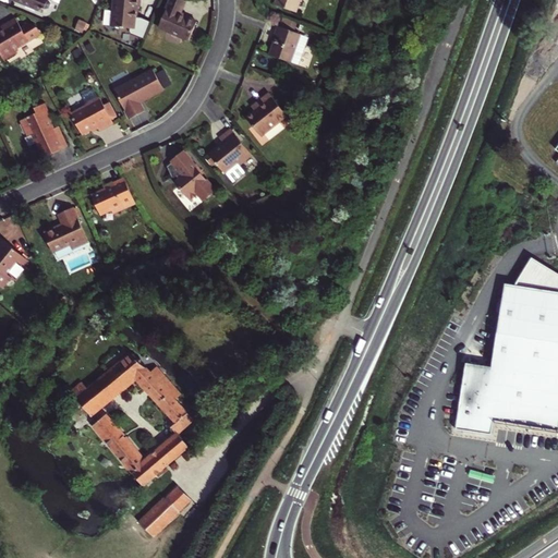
[(13,0),(43,12),(44,9),(48,11),(52,4),(48,0),(13,0)]
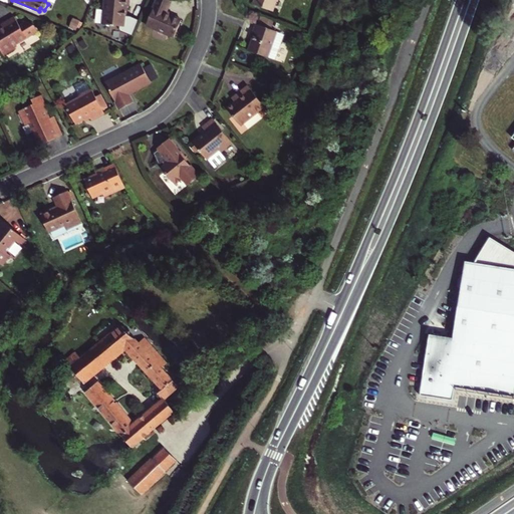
[(129,6),(129,0),(105,0),(103,24),(125,26),(126,6),(129,6)]
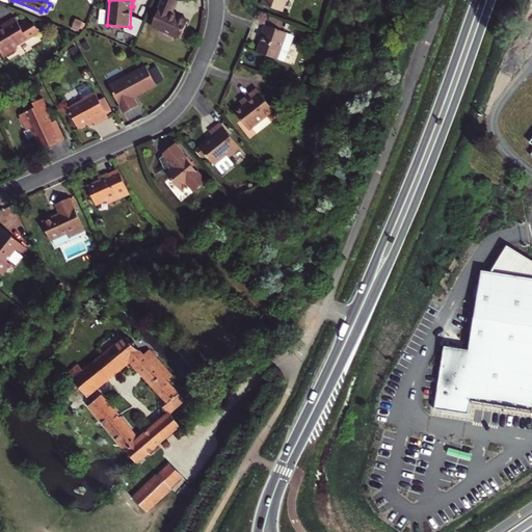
[(171,14),(177,0),(161,0),(158,8),(159,8),(152,26),(180,37),(187,20),(171,14)]
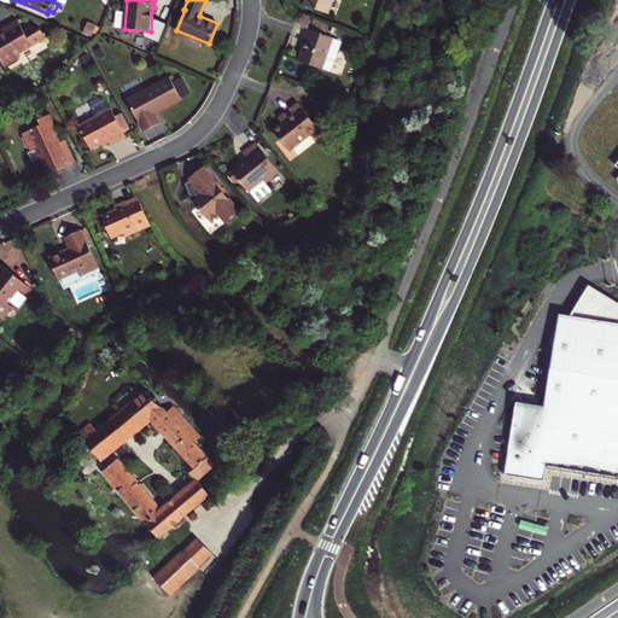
[(334,0),(336,0),(339,1),(339,0),(309,0),(308,6),(331,15),(334,0)]
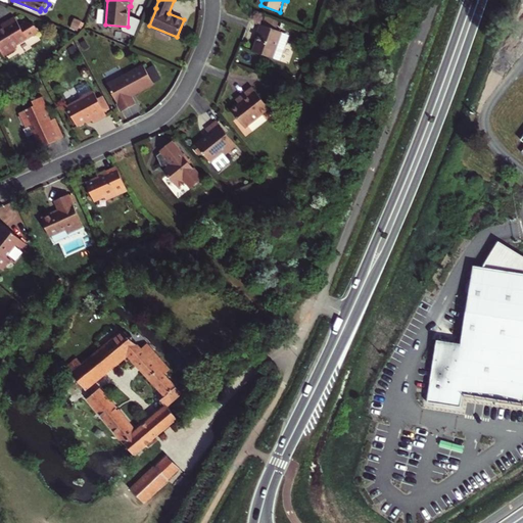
[(18,25),(13,15),(1,22),(3,26),(0,27),(0,50),(3,56),(15,49),(13,45),(38,32),(34,25),(25,20),(18,25)]
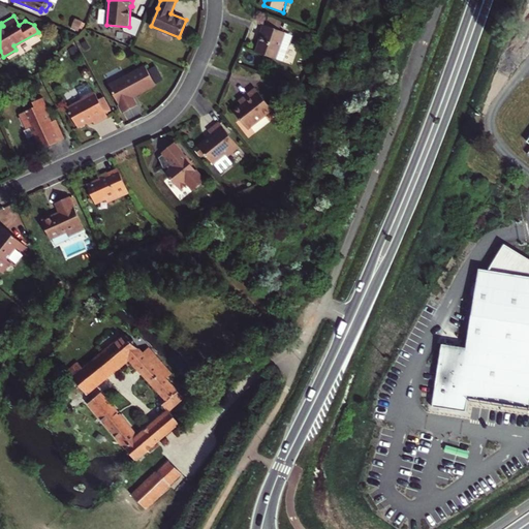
[(281,40),(284,32),(263,25),(259,34),(262,35),(255,52),(275,59),(275,58),(283,61),(289,43),(281,40)]
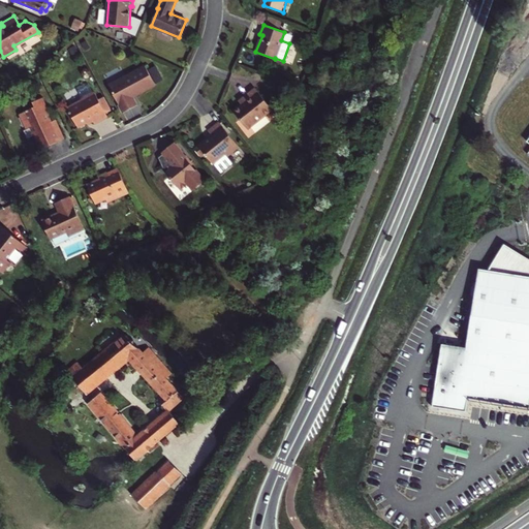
[(281,40),(289,43),(292,35),(284,32),(281,40)]
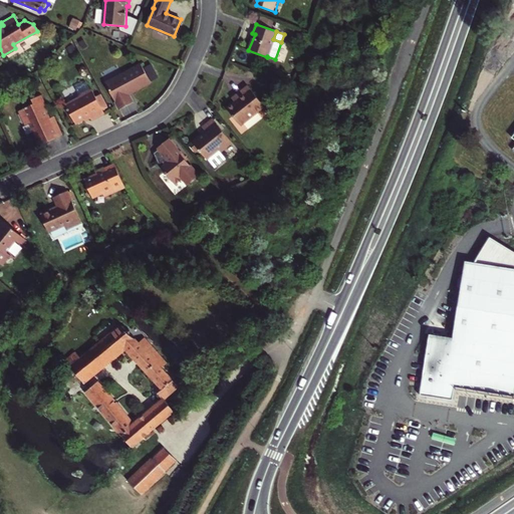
[(131,91),(151,80),(141,61),(105,81),(119,107),(135,99),(131,91)]
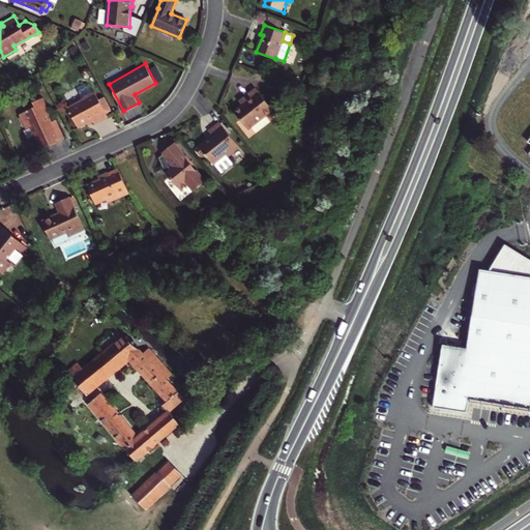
[(150,68),(156,82),(165,79),(159,65),(150,68)]
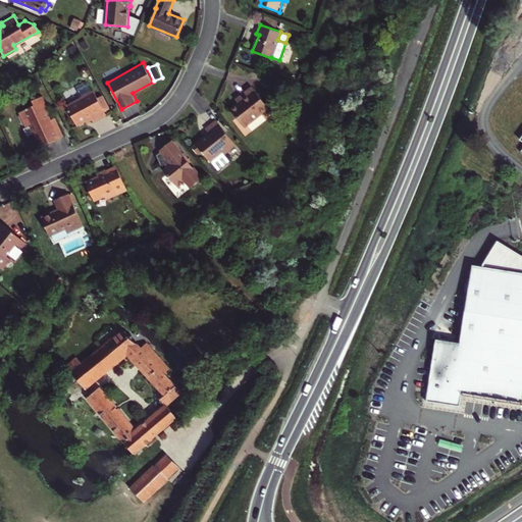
[(92,91),(88,83),(76,89),(81,97),(80,98),(81,100),(67,107),(77,125),(92,117),(94,121),(107,114),(105,110),(110,107),(103,94),(97,98),(93,91),(92,91)]
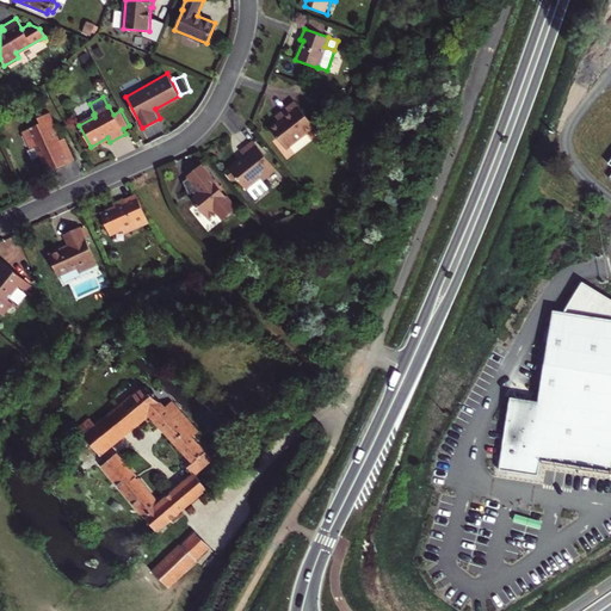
[(282,116),(277,121),(269,128),(284,147),(313,124),(292,100),(278,112),(282,116)]
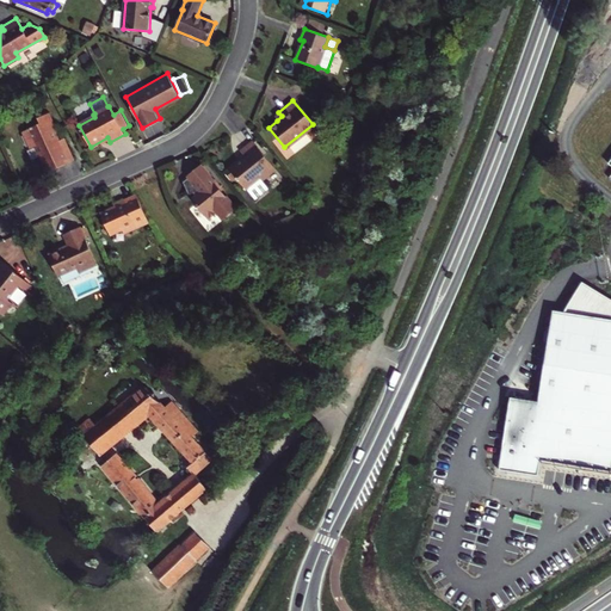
[(42,173),(75,159),(66,136),(57,140),(55,133),(60,130),(50,111),(39,116),(42,122),(24,130),(31,146),(36,144),(45,164),(39,166),(42,173)]
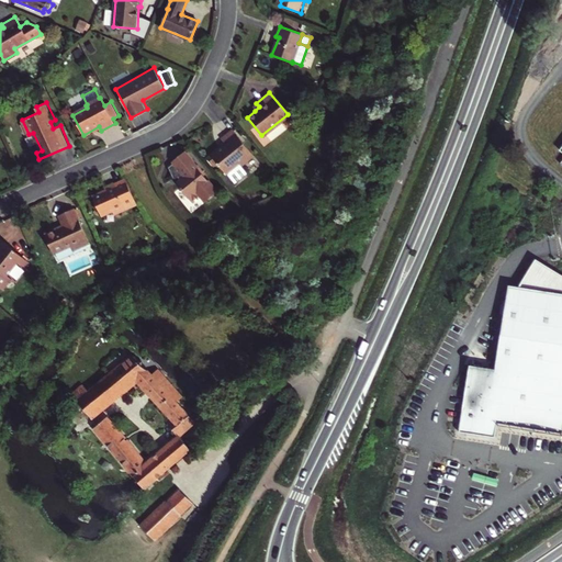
[(254,155),(233,130),(221,139),(224,144),(210,155),(225,173),(237,164),(239,167),(254,155)]
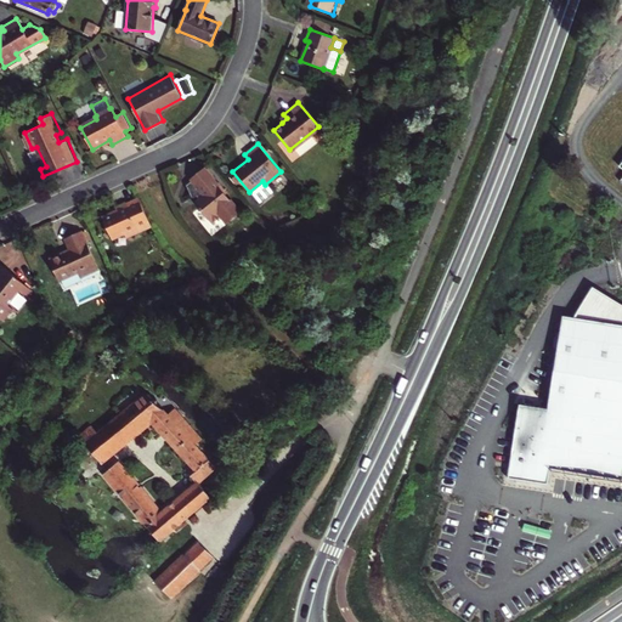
[(199,207),(211,222),(221,215),(227,222),(228,221),(232,221),(238,216),(239,213),(241,211),(204,167),(191,177),(192,179),(187,182),(192,197),(197,194),(201,198),(199,207)]
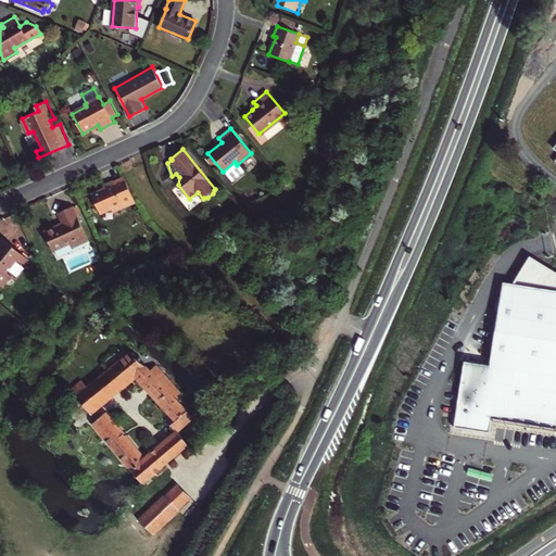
[(242,172),(237,165),(235,162),(223,172),(231,181),(242,172)]
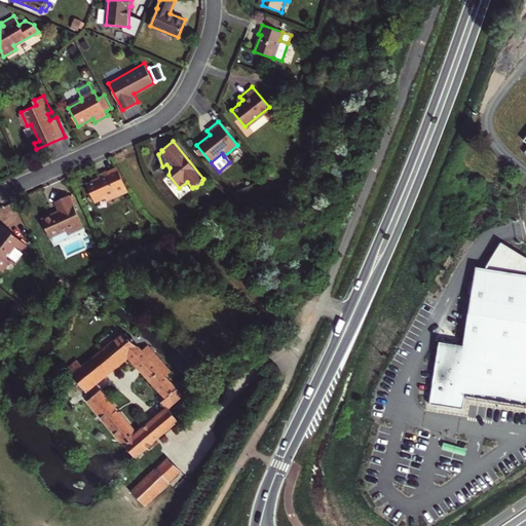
[(105,201),(115,196),(104,172),(96,175),(97,178),(85,183),(92,201),(103,196),(105,201)]
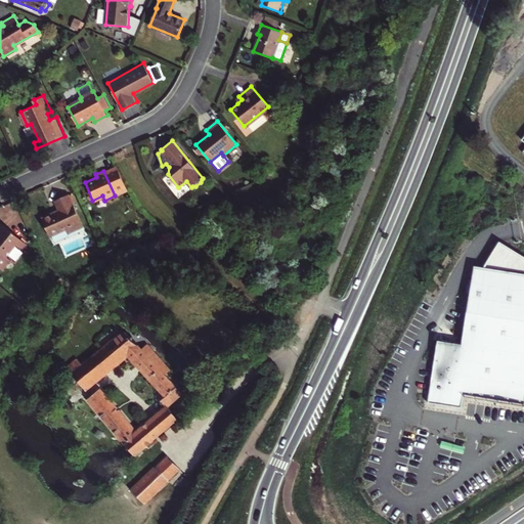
[(83,227),(68,193),(53,200),(58,211),(52,214),(51,212),(40,217),(48,236),(64,229),(67,233),(83,227)]
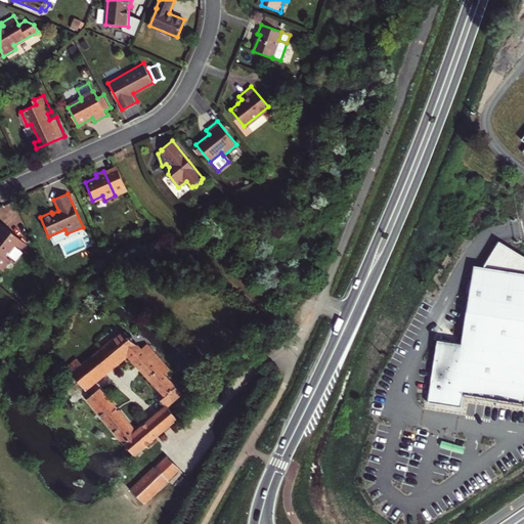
[(23,247),(26,243),(0,221),(0,220),(0,266),(4,269),(12,259),(8,256),(18,244),(23,247)]
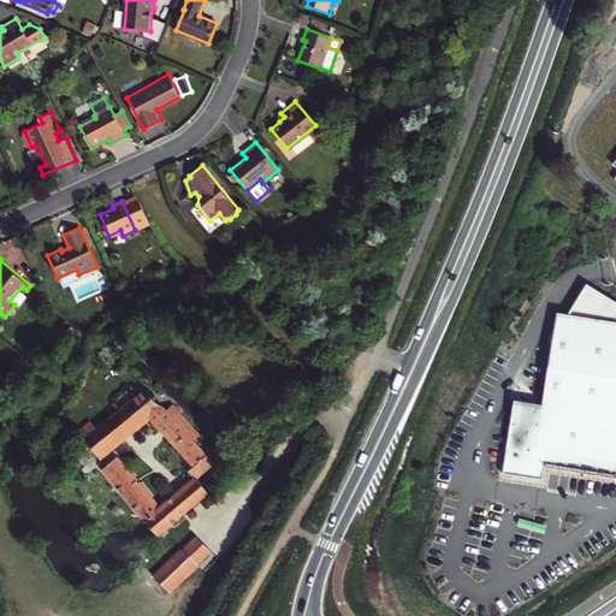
[(542,403),(513,398),(501,471),(539,478),(543,461),(614,474),(615,458),(615,300),(587,283),(569,311),(557,309),(549,356),(542,403)]
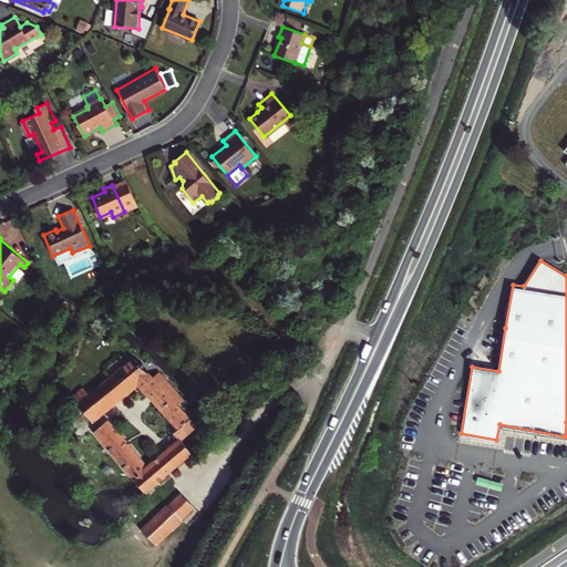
[(79,404),(92,421),(138,384),(178,428),(173,432),(179,441),(173,447),(183,460),(192,452),(184,443),(182,440),(197,426),(178,405),(184,401),(164,380),(158,383),(145,369),(134,360),(90,395),(79,404)]
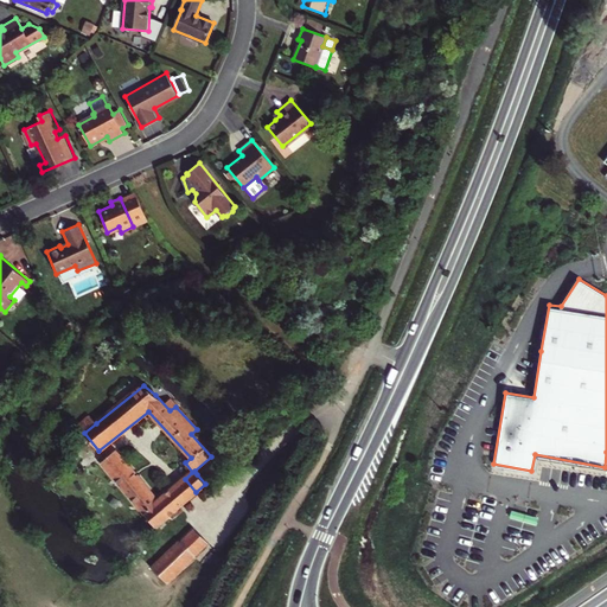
[(84,433),(96,423),(89,414),(77,425),(84,433)]
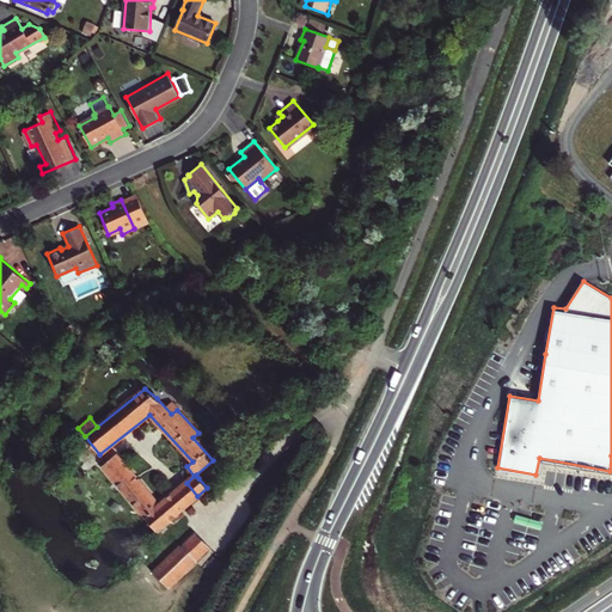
[(188,505),(177,491),(159,506),(116,454),(102,465),(146,516),(148,520),(155,528),(158,530),(188,505)]
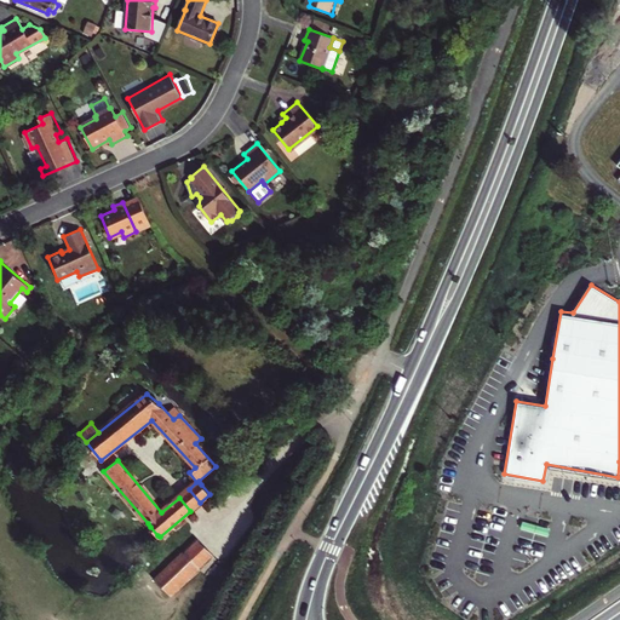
[(179,498),(190,511),(200,503),(189,489),(179,498)]
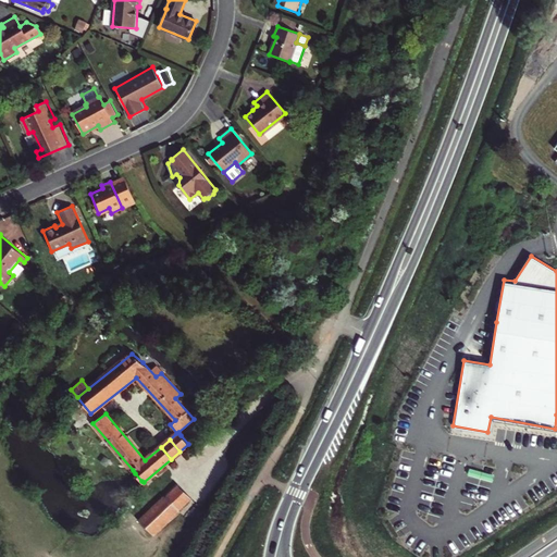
[(165,496),(178,509),(192,497),(178,484),(165,496)]
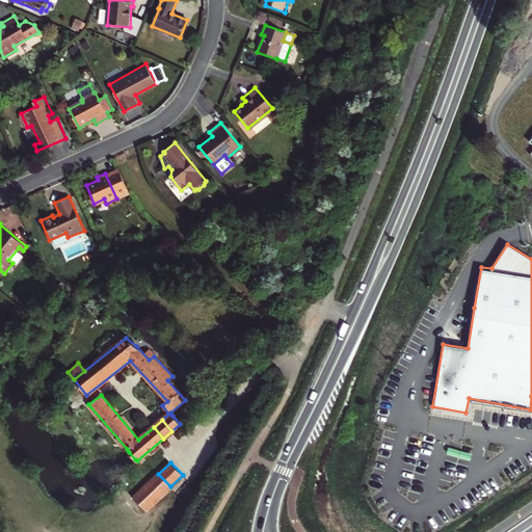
[(170,486),(158,474),(157,472),(132,496),(136,500),(147,511),(171,487),(170,486)]
